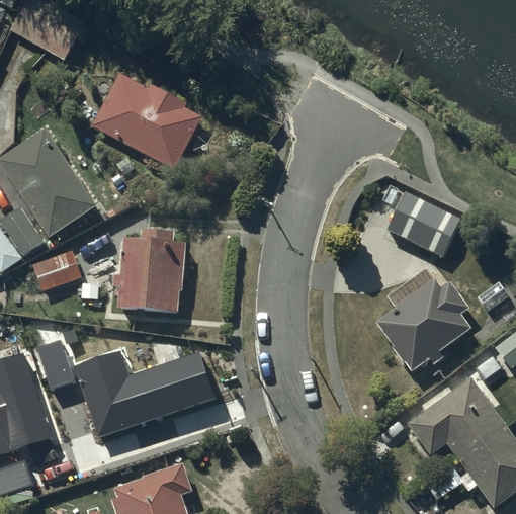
[(63,59),(81,21),(37,0),(24,0),(9,32),(63,59)]
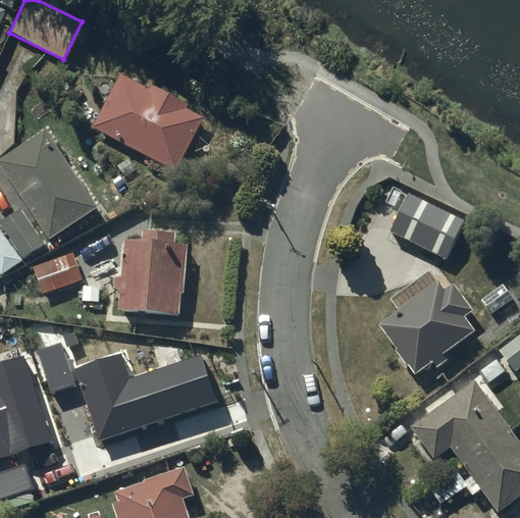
[(147,89),(120,72),(93,128),(176,169),(202,118),(185,109),(188,102),(150,84),(147,89)]
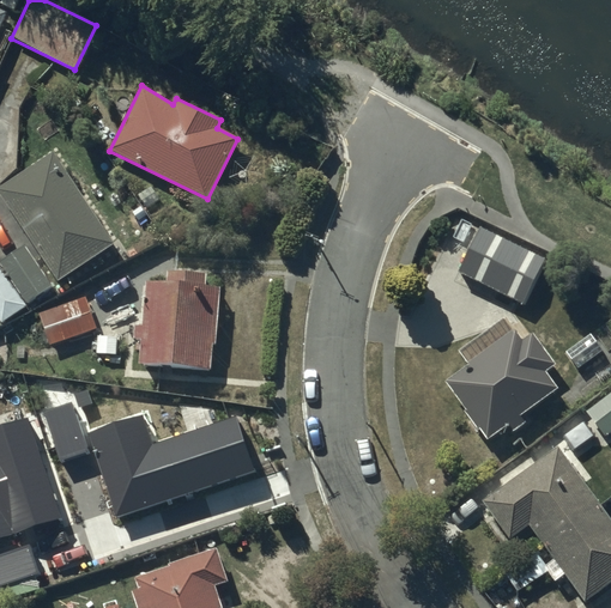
[(114,243),(53,151),(0,186),(0,192),(58,280),(114,243)]
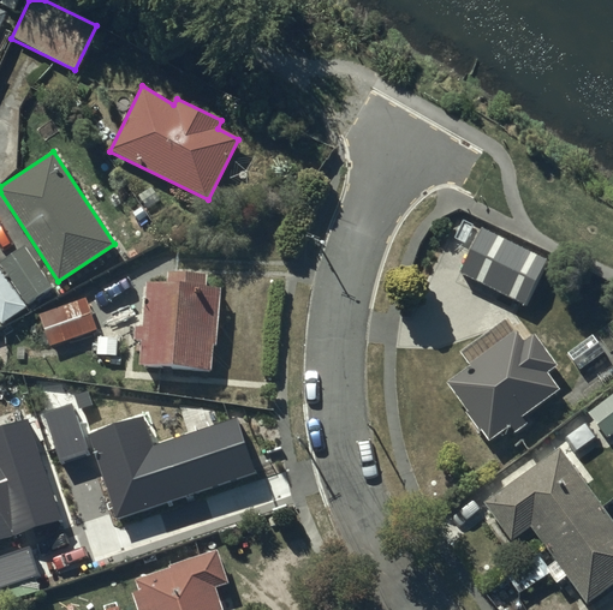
[(548,259),(481,227),(454,285),(489,301),(495,289),(525,304),(548,259)]
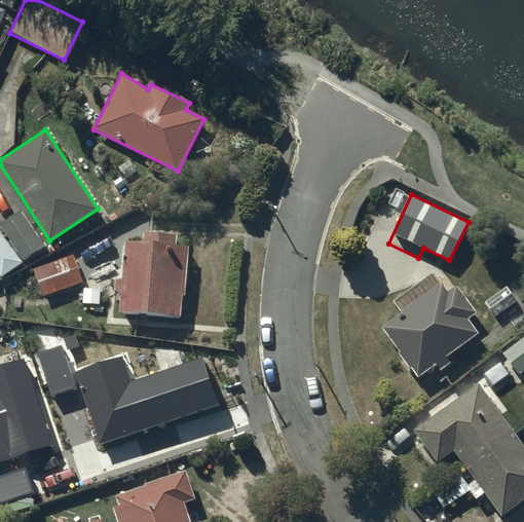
[(44,247),(20,211),(0,224),(0,275),(1,276),(44,247)]
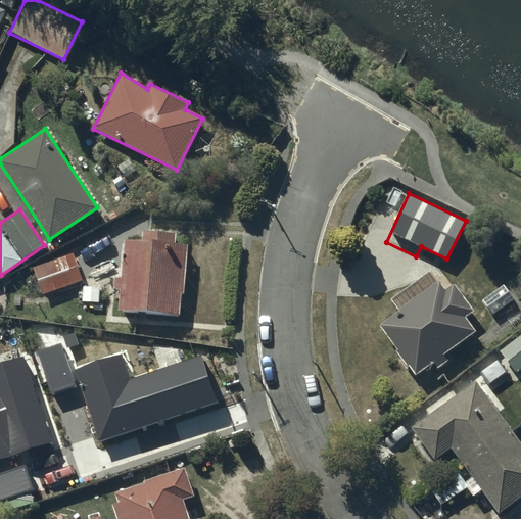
[(178,321),(184,248),(174,247),(175,236),(141,233),(140,245),(124,244),(121,284),(112,283),(111,294),(119,295),(116,316),(178,321)]
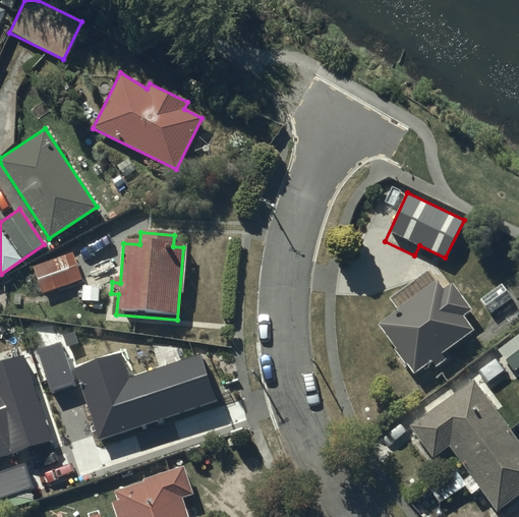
[(72,252),(33,268),(44,295),(82,280),(72,252)]
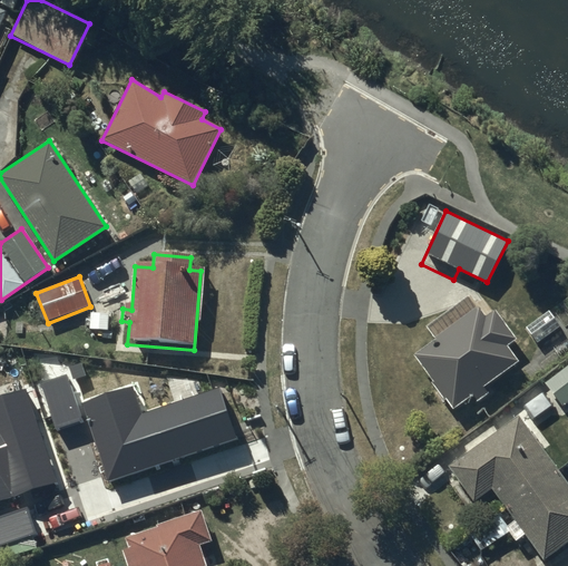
[(479,306),(414,353),(434,381),(432,383),(443,399),(444,398),(453,409),(471,396),(477,402),(489,392),(485,387),(520,361),(508,344),(516,338),(496,309),(486,315),(479,306)]
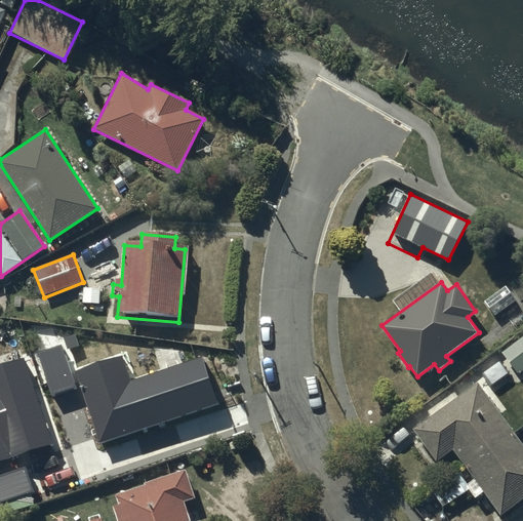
[(522,332),(500,351),(516,370),(522,364),(522,332)]
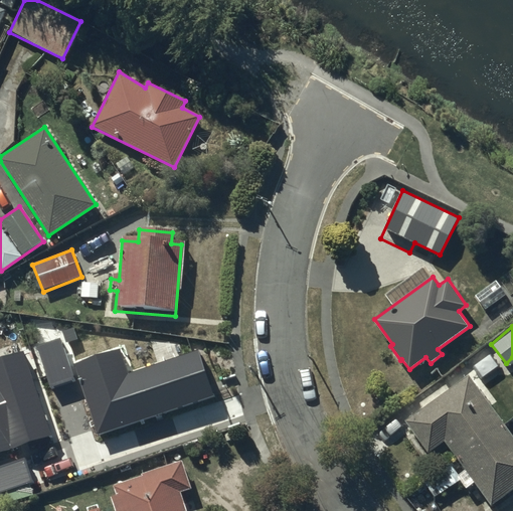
[(512,490),(512,436),(469,375),(404,421),(428,454),(445,441),(492,506),(512,490)]
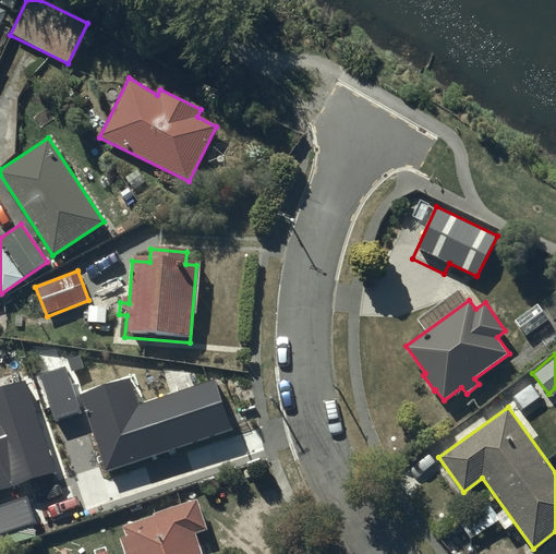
[(197,500),(123,526),(127,537),(119,539),(124,553),(201,553),(193,532),(207,528),(197,500)]
